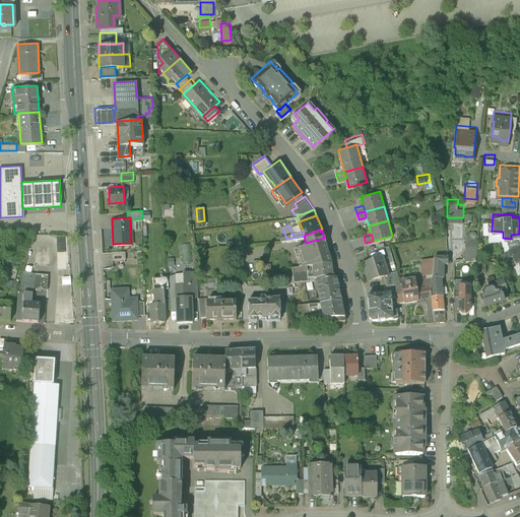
[(303,258),(305,263),(307,263),(313,263),(331,261),(324,238),(306,243),(298,245),(301,258),(303,258)]
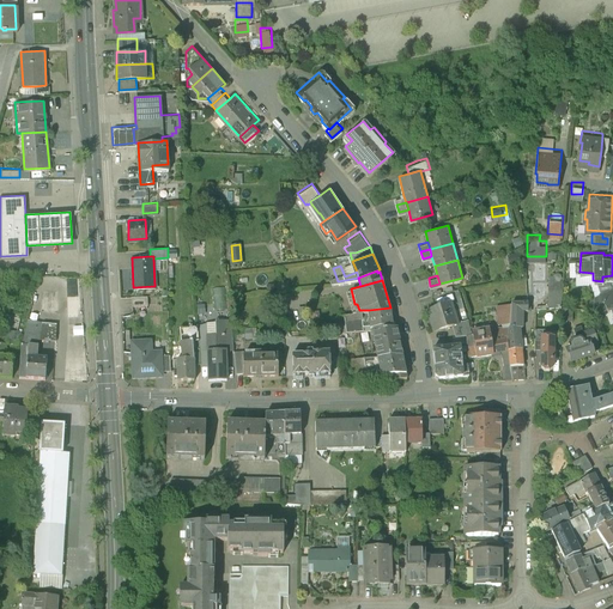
[(612,284),(601,288),(604,297),(606,296),(605,294),(612,291),(612,284)]
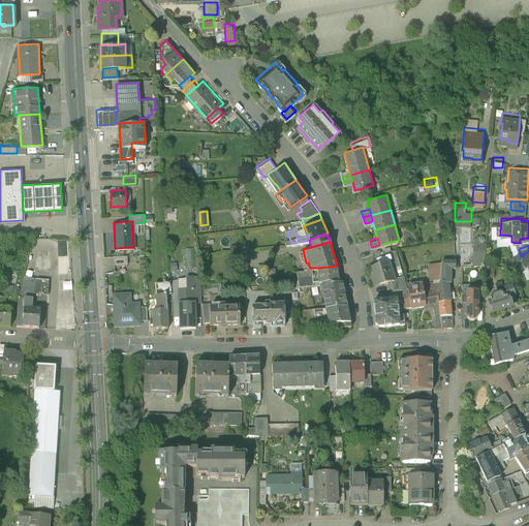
[(475,248),(473,260),(485,261),(486,248),(475,248)]
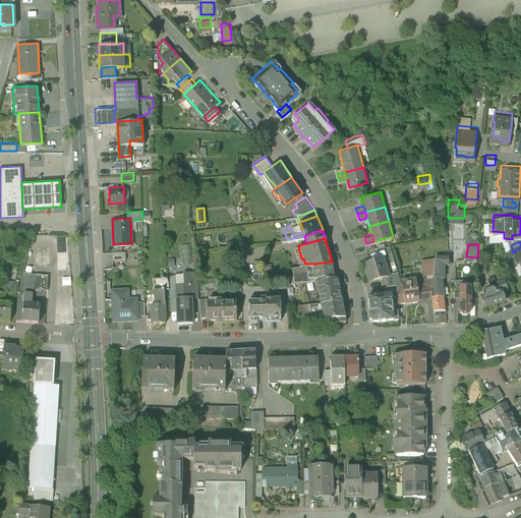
[(124,250),(111,251),(112,260),(125,259),(124,250)]
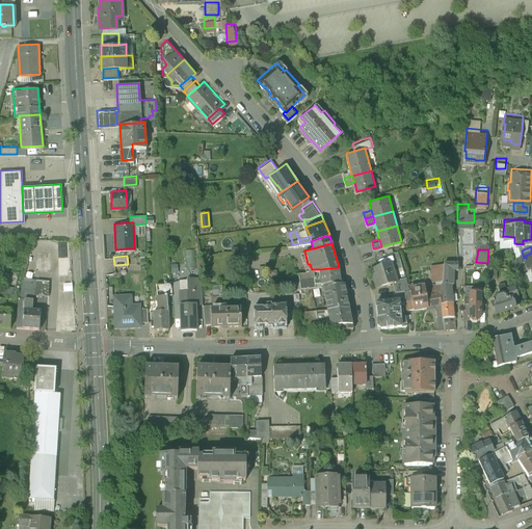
[(371,265),(377,284),(393,279),(397,278),(396,276),(391,259),(371,265)]
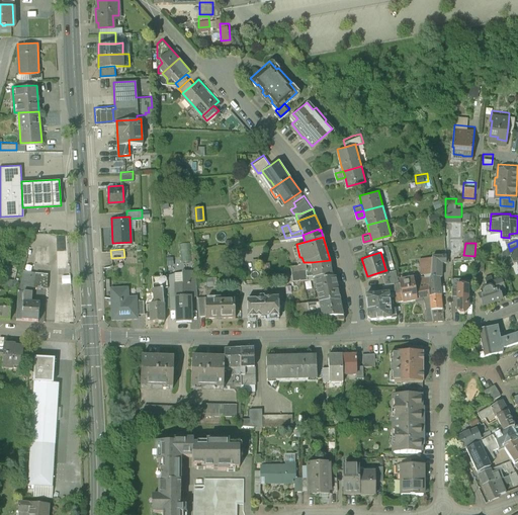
[(484,257),(475,256),(475,266),(484,267),(484,257)]
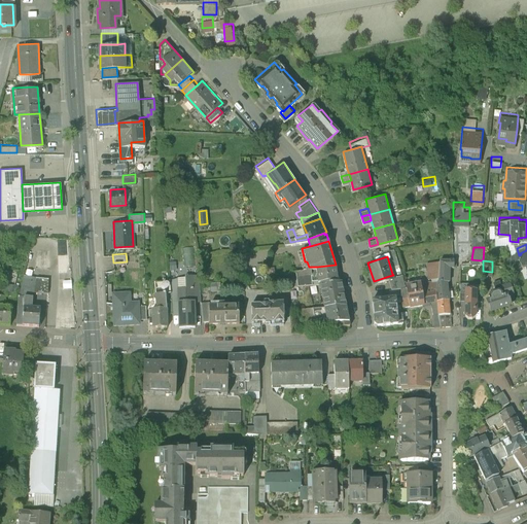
[(438,276),(440,264),(427,265),(426,265),(428,276),(438,276)]
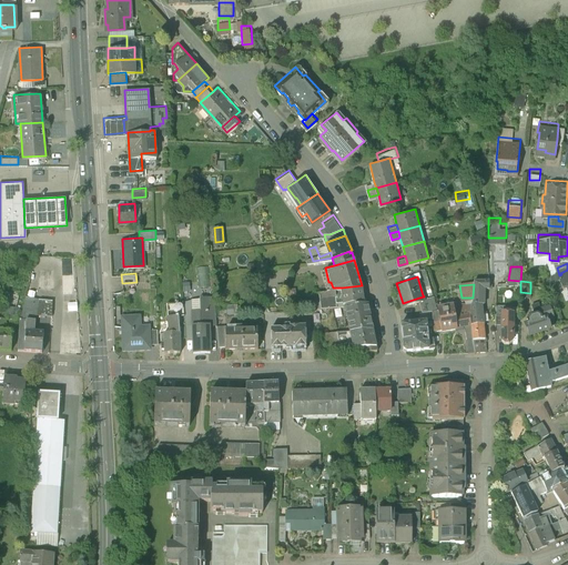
[(484,300),(484,284),(474,284),(473,298),(472,300),(482,300),(484,300)]
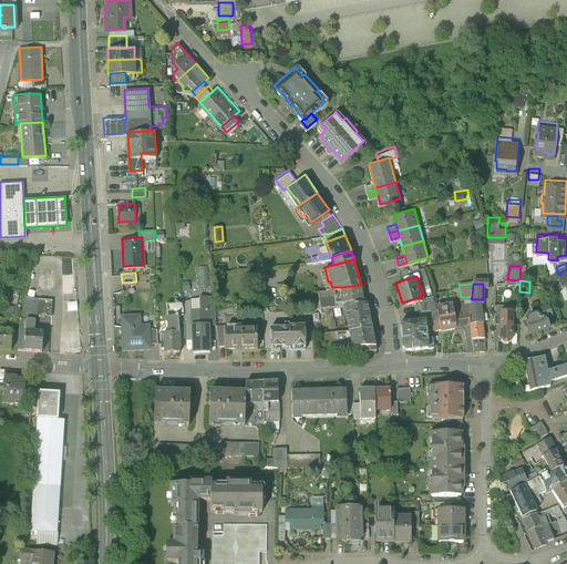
[(361,285),(341,287),(342,296),(340,296),(340,300),(343,299),(343,300),(362,299),(361,285)]
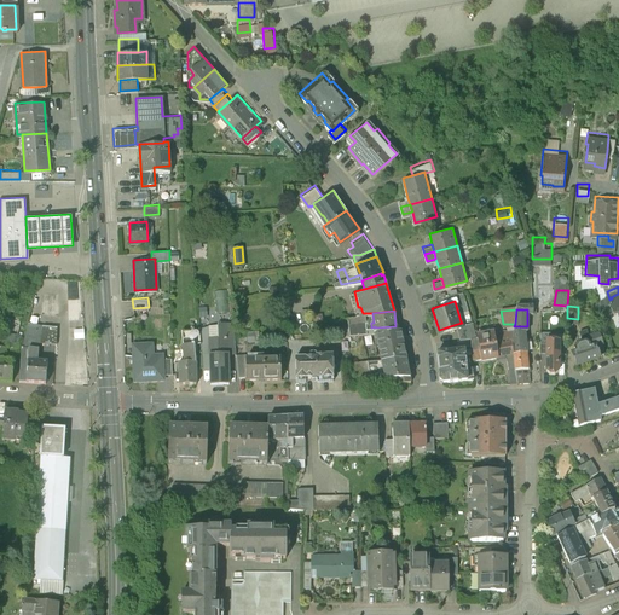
[(366,331),(365,313),(363,313),(348,315),(350,332),(366,331)]
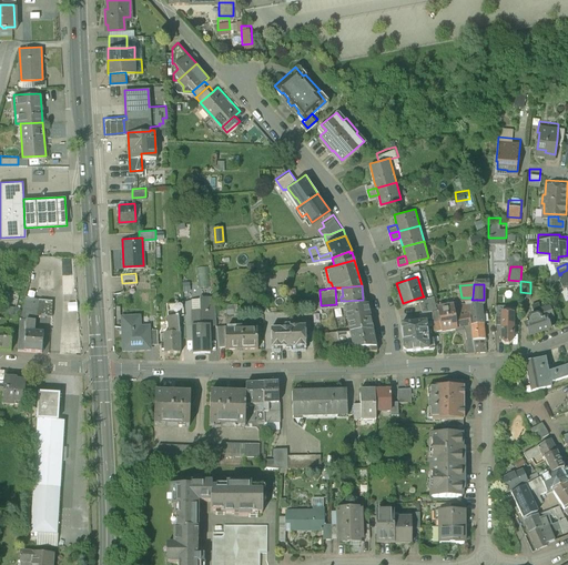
[(419,298),(422,309),(432,308),(436,306),(433,293),(423,295),(424,296),(419,298)]
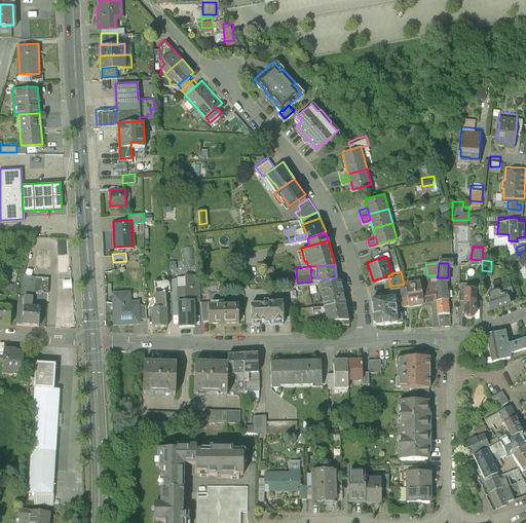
[(24,275),(21,288),(35,290),(47,291),(47,276),(24,275)]
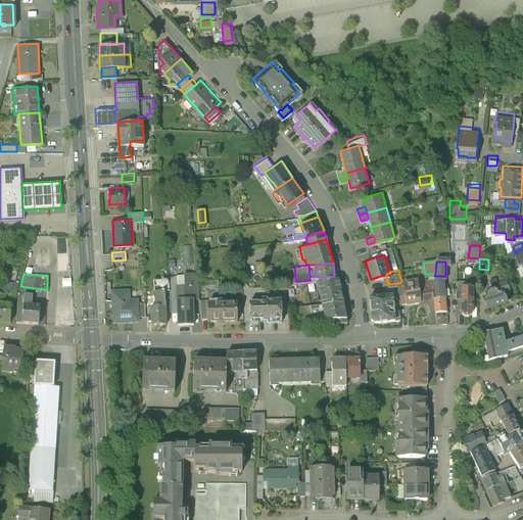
[(483,295),(486,305),(507,298),(506,296),(512,294),(506,278),(497,281),(494,274),(490,276),(492,284),(486,286),(488,293),(483,295)]
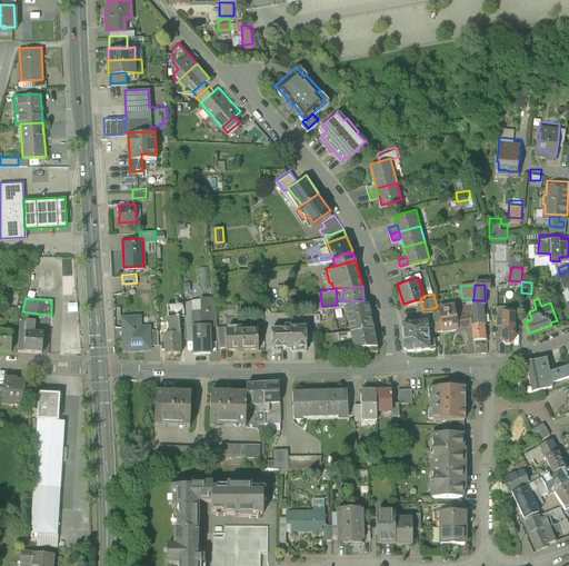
[(463,307),(463,308),(471,309),(472,300),(462,300),(462,303),(463,307)]
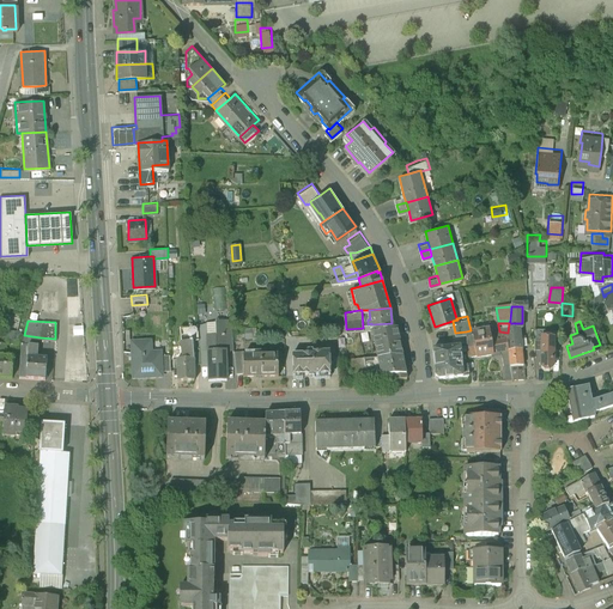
[(509,323),(508,333),(508,335),(509,346),(522,345),(520,323),(509,323)]
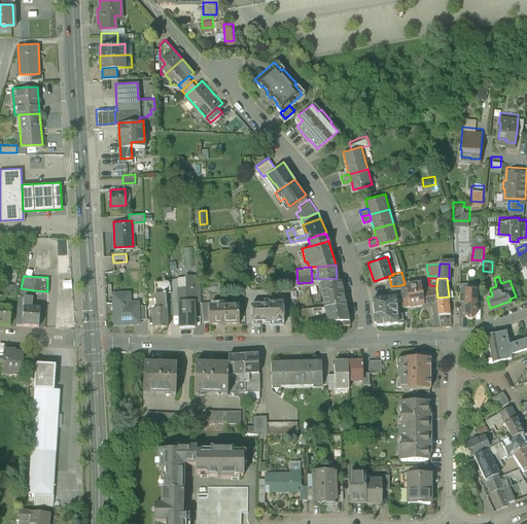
[(172,302),(170,279),(164,280),(167,307),(167,311),(172,311),(172,302)]
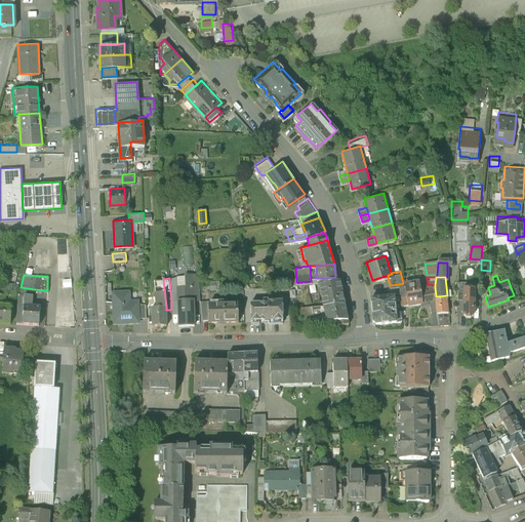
[(336,278),(319,279),(323,304),(345,303),(339,279),(336,278)]
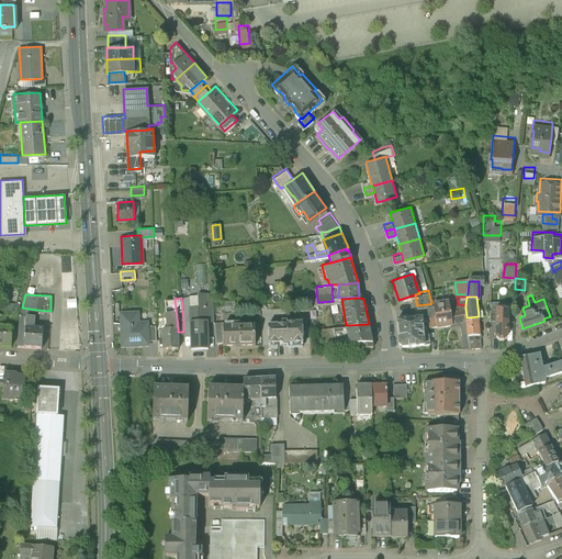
[(491,298),(490,317),(496,319),(497,305),(502,305),(502,298),(491,298)]
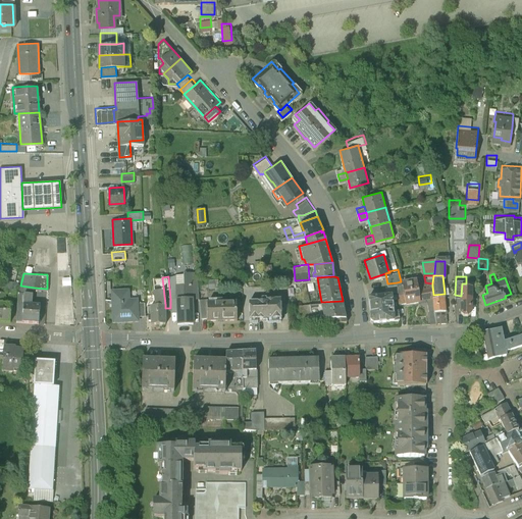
[(153,277),(156,304),(151,304),(151,314),(149,314),(149,318),(151,318),(152,322),(165,322),(165,308),(165,304),(162,277),(153,277)]
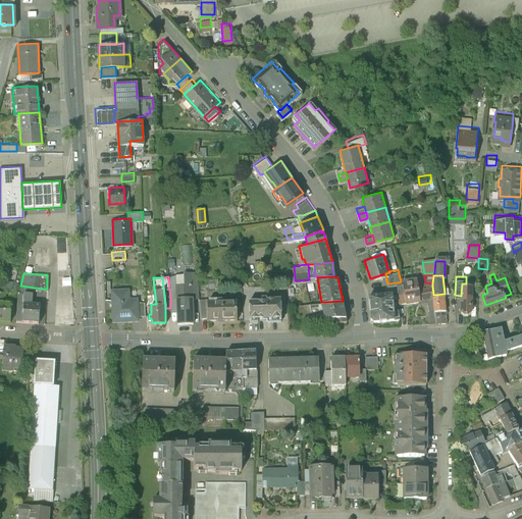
[(416,277),(403,279),(404,286),(407,300),(427,297),(433,295),(432,286),(425,287),(418,288),(416,278),(416,277)]
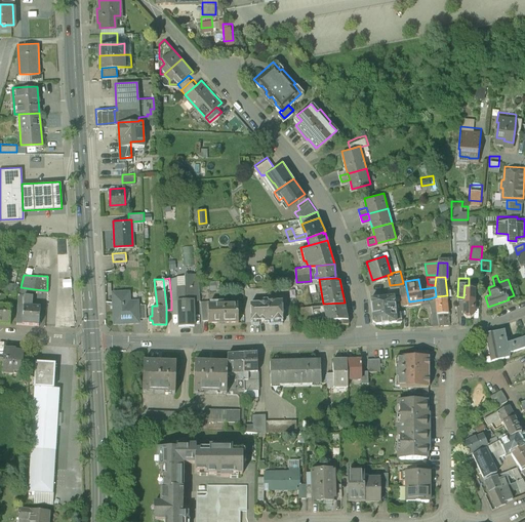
[(428,284),(428,283),(427,279),(418,280),(420,289),(428,288),(428,284)]
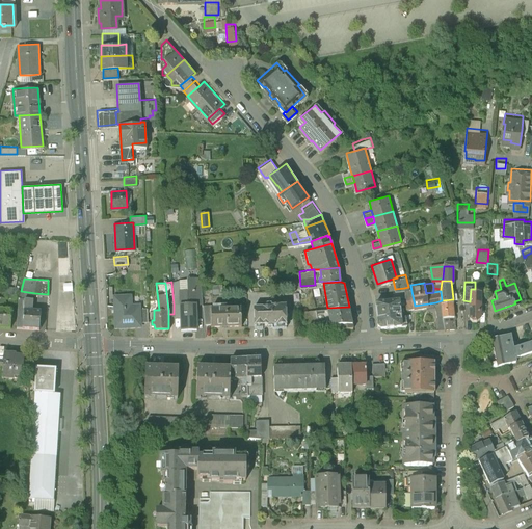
[(195,301),(194,288),(193,288),(193,289),(180,290),(181,328),(196,327),(195,301)]
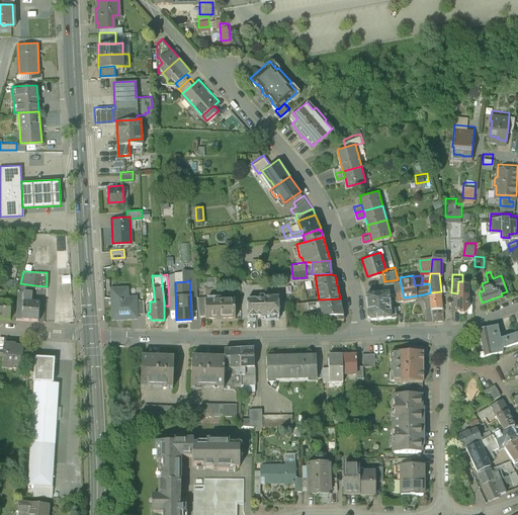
[(457,293),(457,307),(460,310),(465,310),(467,307),(467,281),(462,281),(458,281),(457,293)]
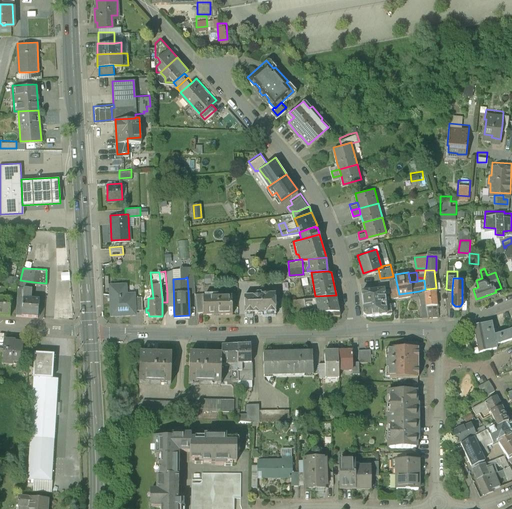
[(34,282),(20,280),(15,314),(22,314),(23,296),(32,297),(34,282)]
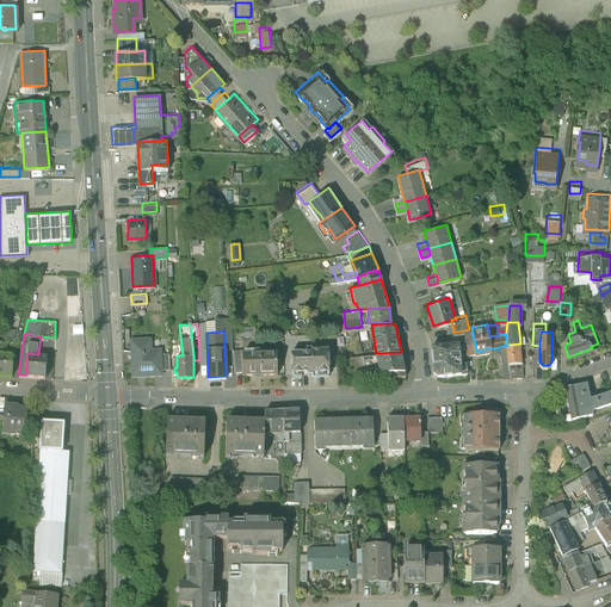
[(473,334),(470,335),(466,335),(464,336),(468,353),(476,351),(473,334)]
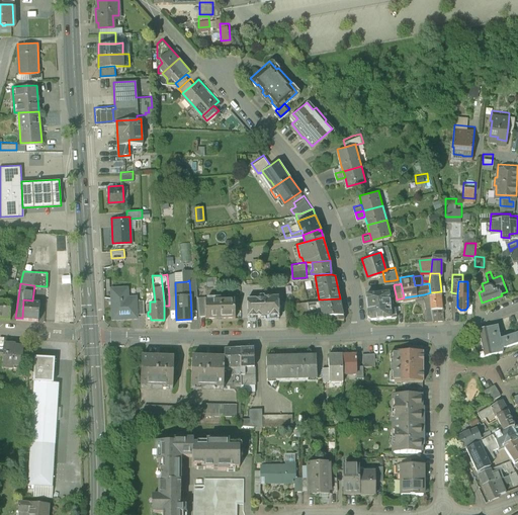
[(126,286),(110,287),(112,317),(137,315),(137,313),(136,298),(136,295),(127,296),(126,286)]
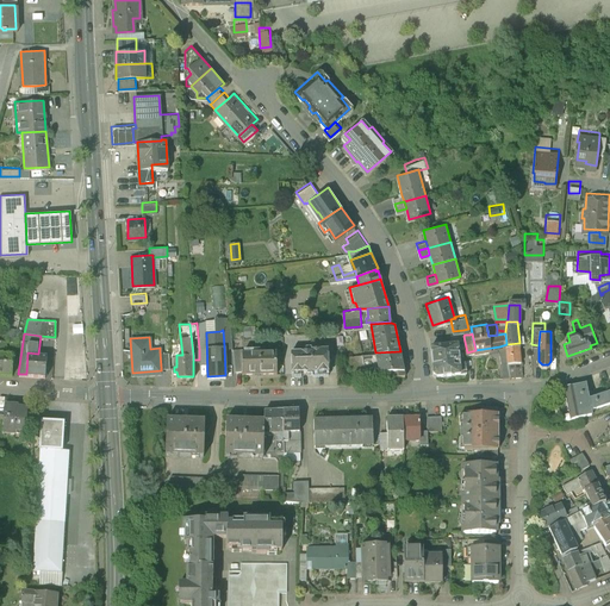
[(434,369),(439,373),(467,370),(466,360),(459,360),(458,341),(430,344),(434,369)]
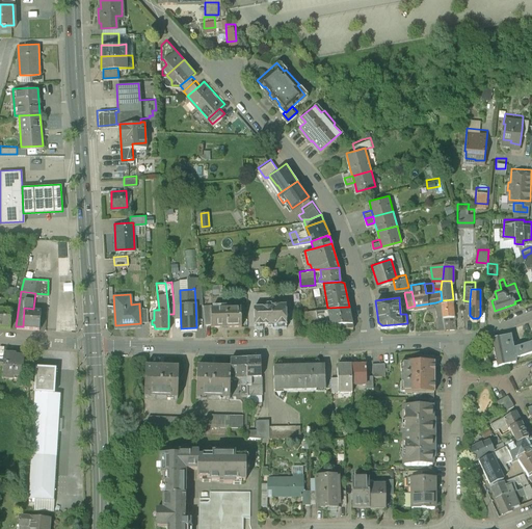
[(442,300),(443,314),(448,314),(454,314),(453,299),(442,300)]
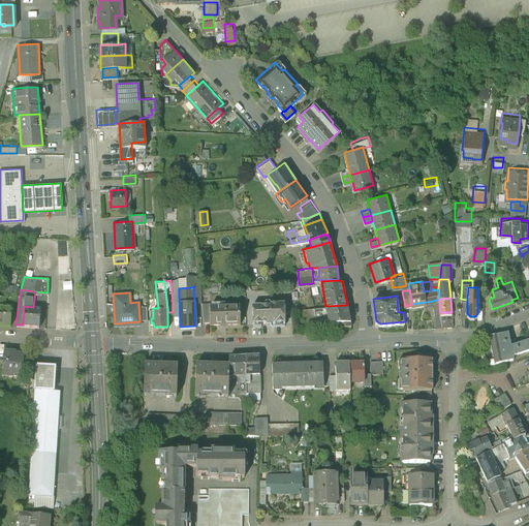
[(270,303),(252,303),(252,321),(285,320),(285,300),(270,301),(270,303)]
